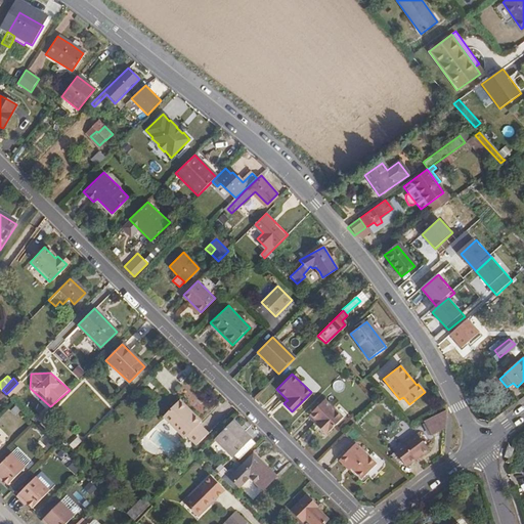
[(179,398),(163,415),(183,437),(186,435),(195,444),(207,432),(199,424),(200,421),(179,398)]
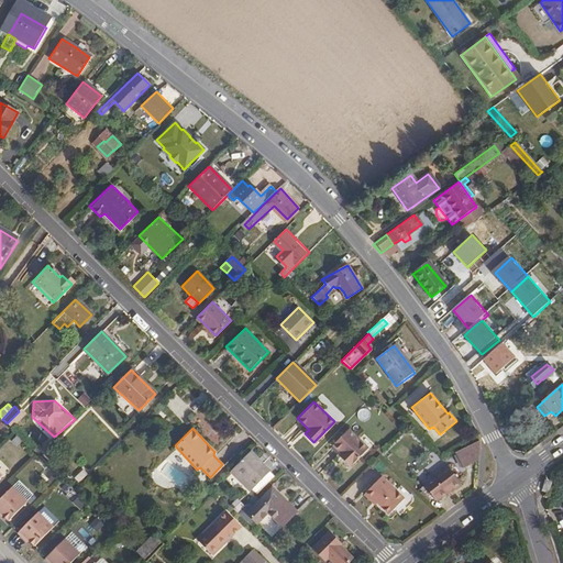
[(326,450),(334,457),(337,461),(334,463),(344,472),(367,448),(348,428),(326,450)]
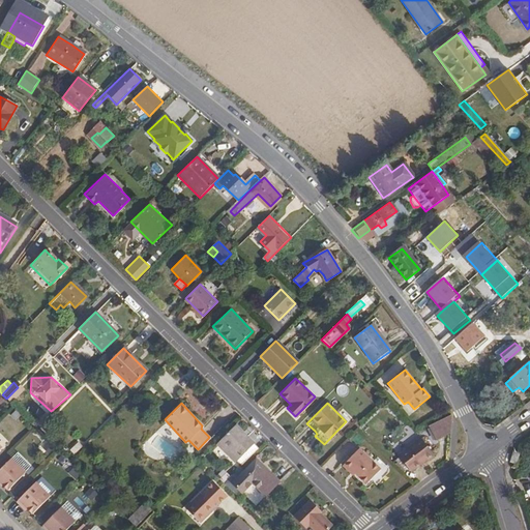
[(450,414),(428,425),(436,438),(449,432),(450,414)]
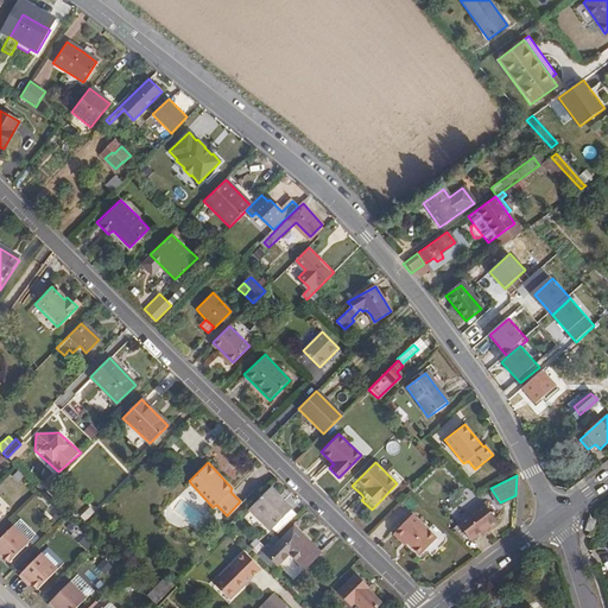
[(254,502),(247,508),(261,521),(263,520),(270,527),(271,526),(276,532),(295,513),(268,488),(254,502)]
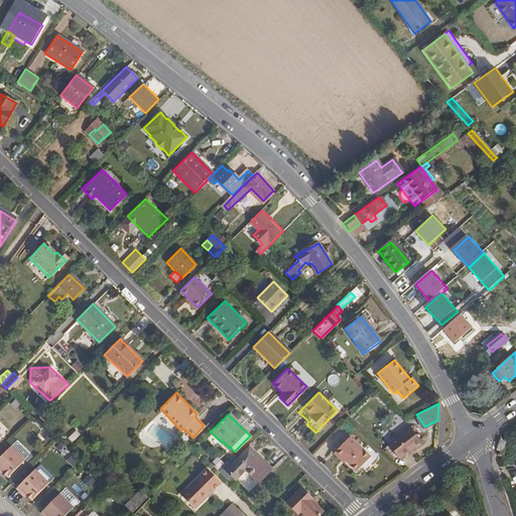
[(152,424),(142,441),(156,449),(166,433),(152,424)]
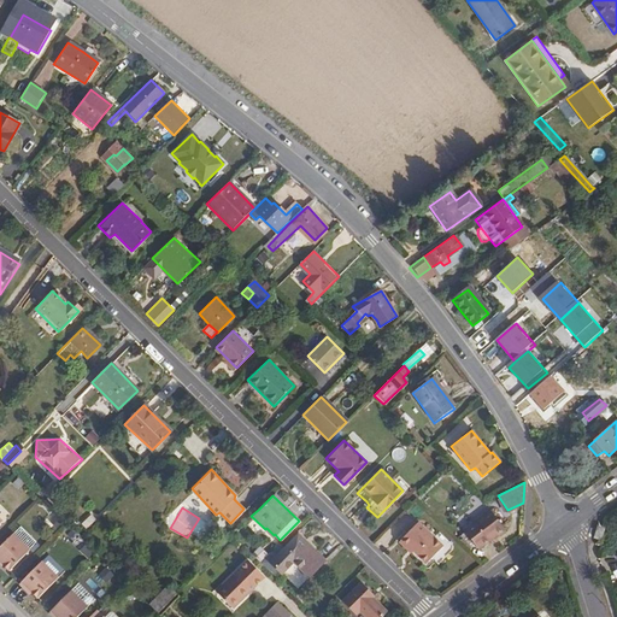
[(491,509),(463,528),(477,548),(505,528),(491,509)]
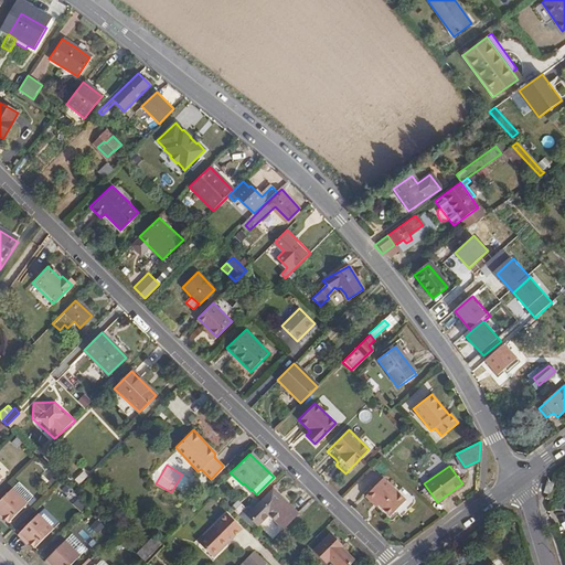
[(73,478),(77,482),(86,475),(82,470),(73,478)]
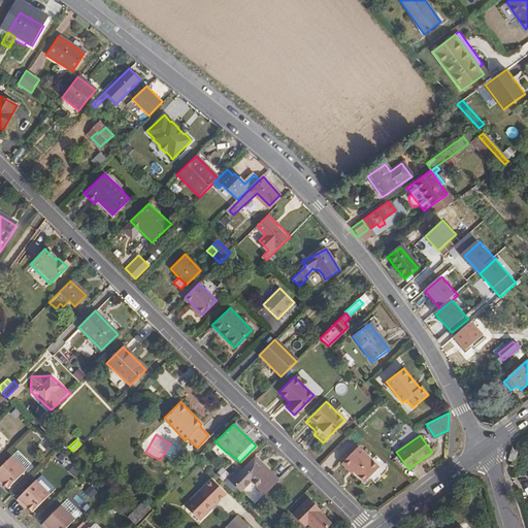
[(72,451),(73,452),(81,444),(80,443),(72,451)]
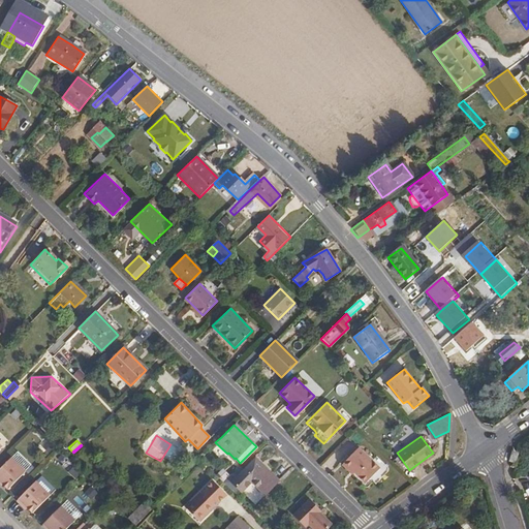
[(356,447),(342,462),(352,471),(364,483),(378,468),(356,447)]
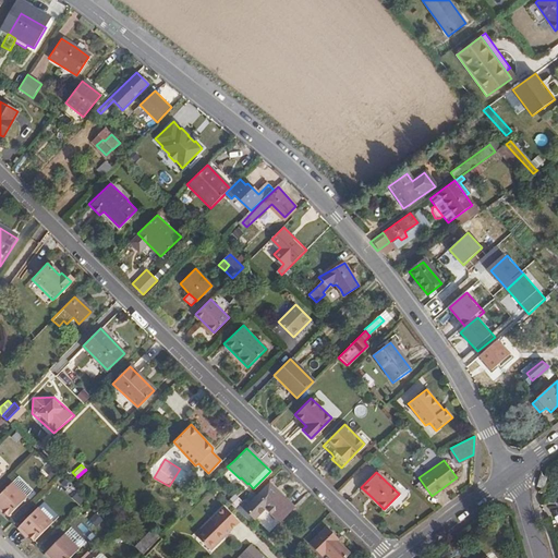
[(96,483),(89,489),(99,499),(105,494),(96,483)]
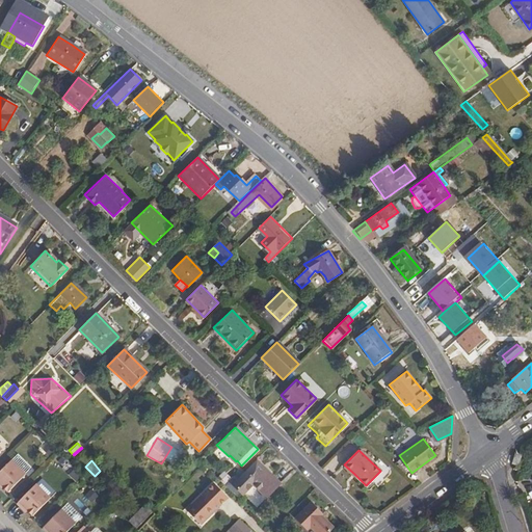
[(234,483),(243,493),(254,483),(266,496),(280,482),(265,468),(257,460),(234,483)]
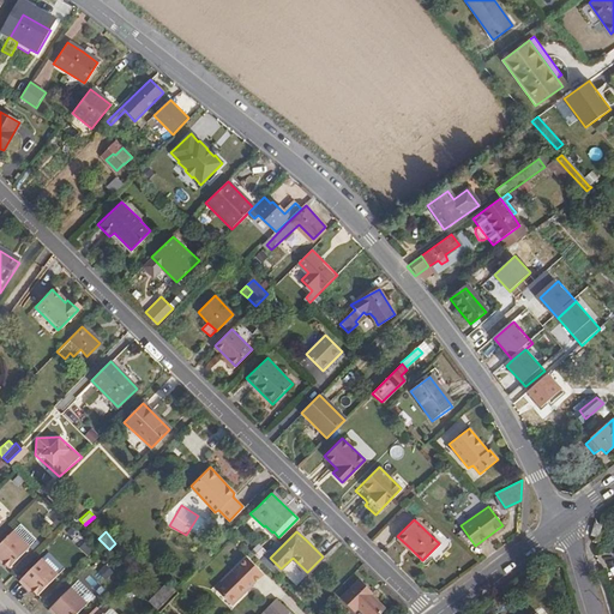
[(30,548),(14,533),(0,546),(0,559),(0,560),(4,564),(11,570),(30,548)]
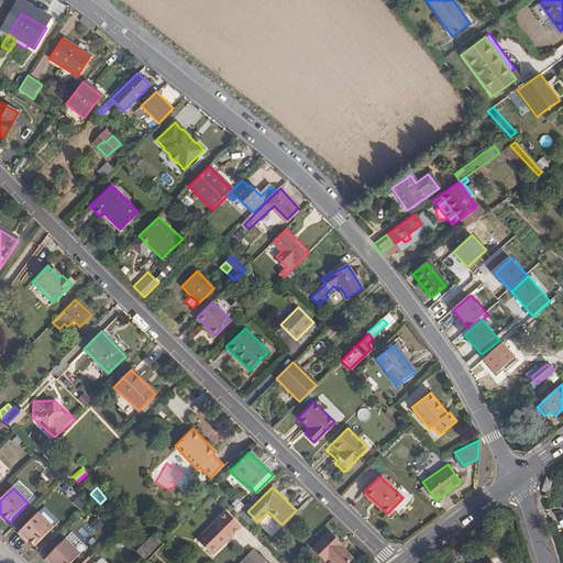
[(375,501),(364,492),(362,494),(372,504),(375,501)]
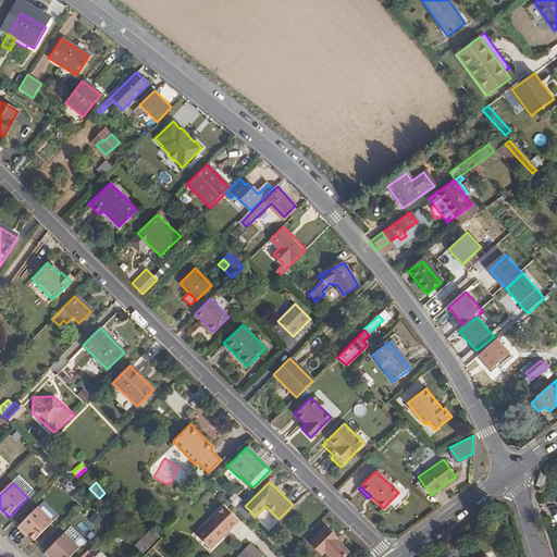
[(209,517),(194,533),(208,548),(224,532),(236,520),(222,505),(209,517)]
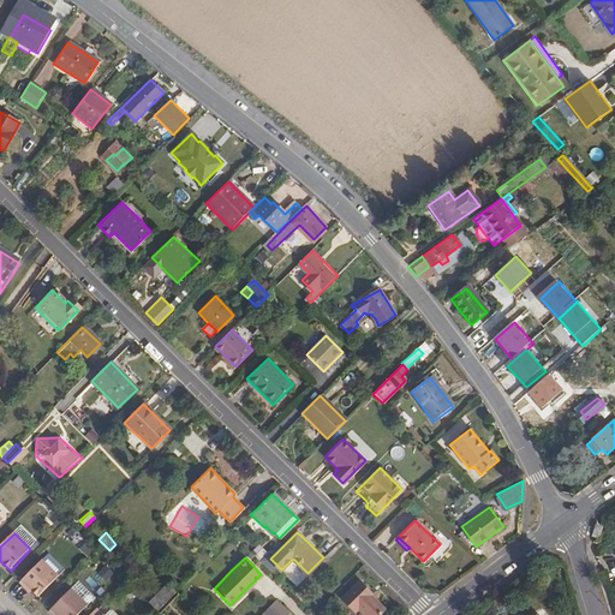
[(59,578),(42,561),(21,584),(27,590),(29,589),(33,592),(39,598),(59,578)]
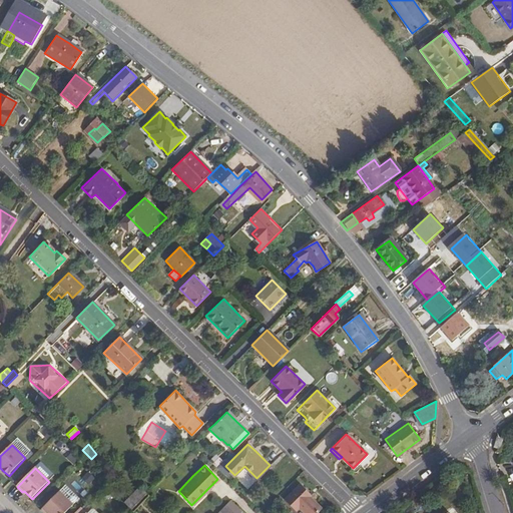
[(305,494),(308,492),(299,484),(283,500),(294,511),(298,507),(303,512),(314,512),(320,508),(309,497),(308,498),(305,494)]
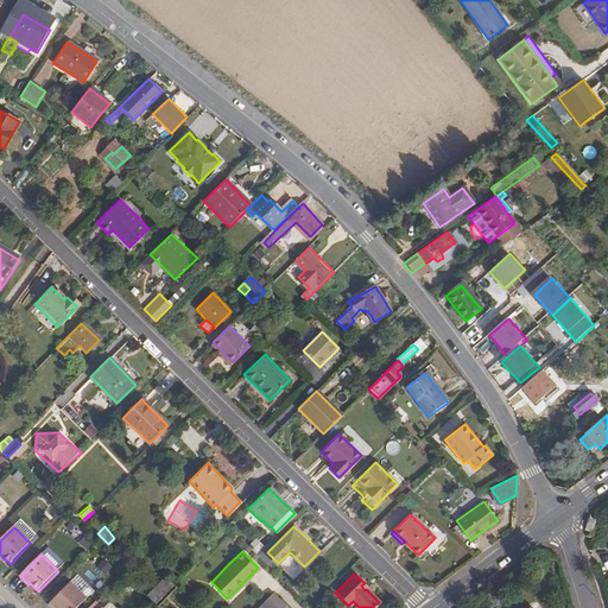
[(165,576),(146,595),(153,603),(172,584),(165,576)]
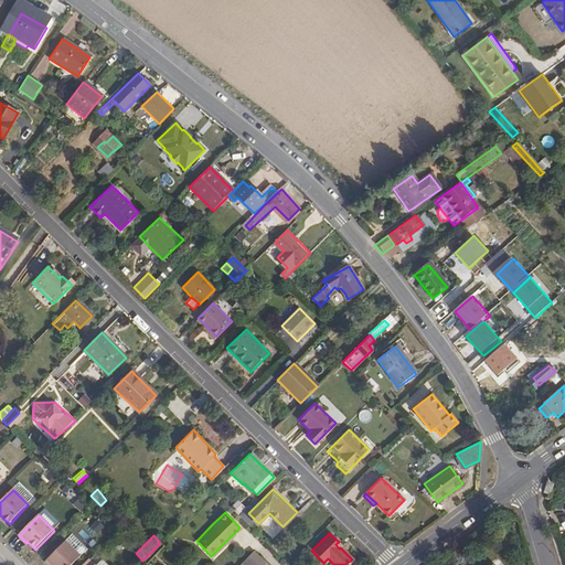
[(73,564),(81,557),(66,542),(45,563),(48,564),(73,564)]
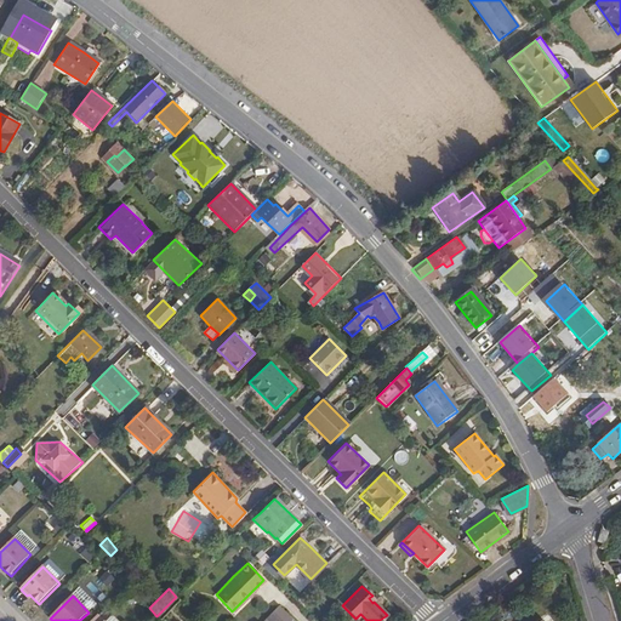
[(176,597),(157,616),(160,620),(180,599),(176,597)]
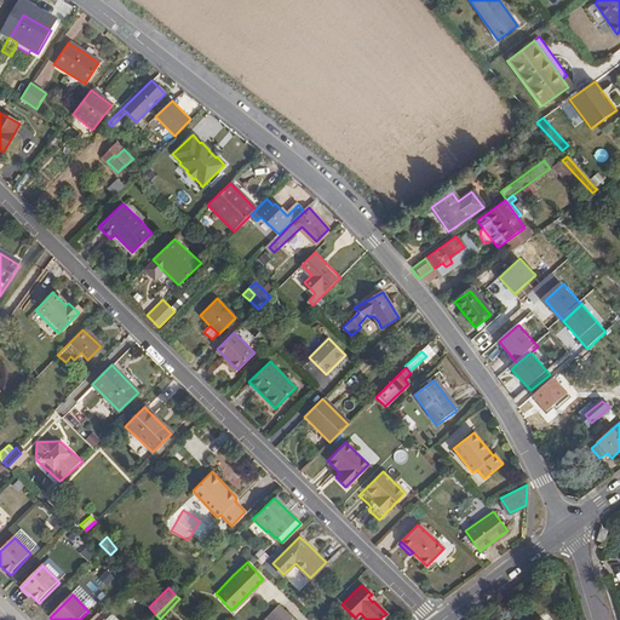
[(276,603),(258,619),(286,619),(291,616),(276,603)]
